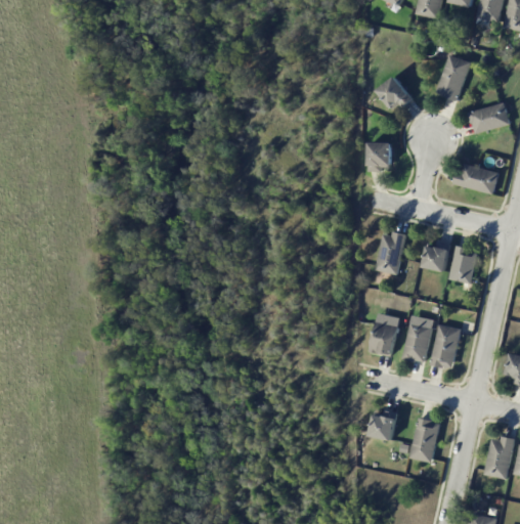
[(439,0),(436,18),(415,13),(417,0),(439,0)]
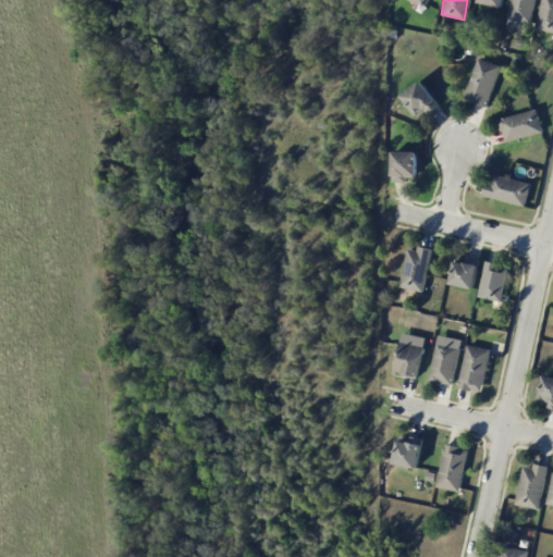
[(533,0),(528,24),(520,22),(519,29),(504,26),(510,0),(533,0)]
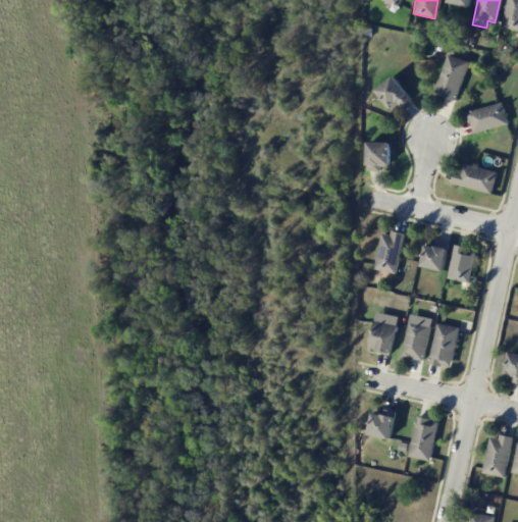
[(517,0),(517,31),(501,27),(507,0),(517,0)]
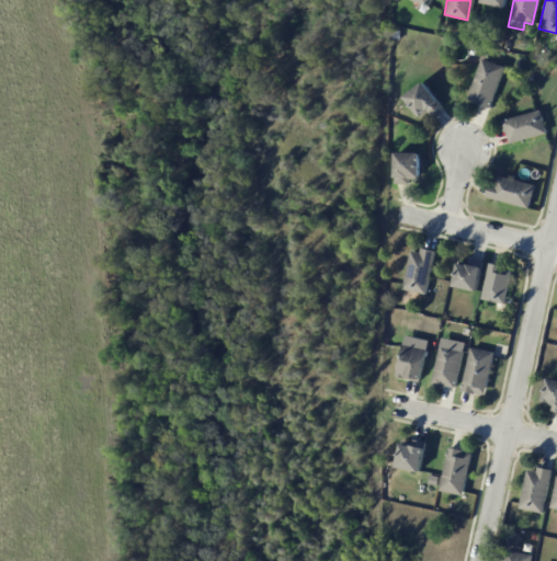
[(390,30),(399,31),(398,39),(390,38),(390,30)]
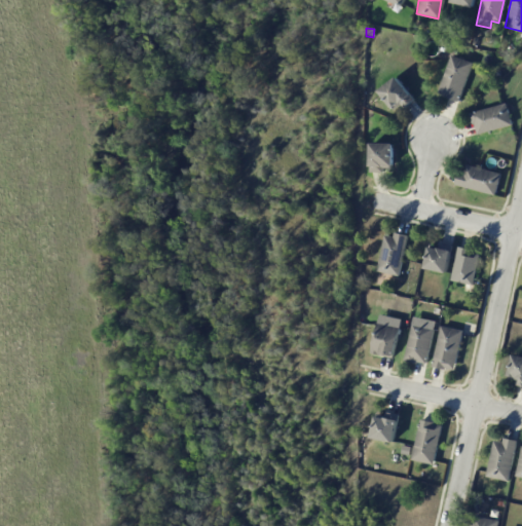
[(452,55),(472,63),(457,102),(445,97),(445,95),(437,92),(450,54),(452,55)]
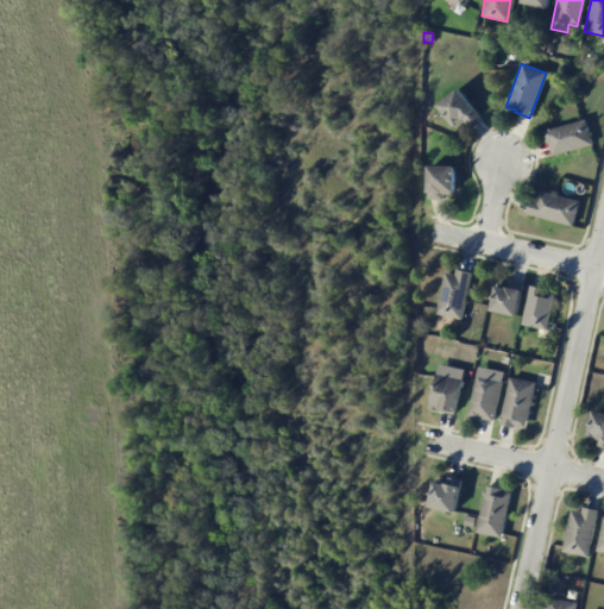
[(567,89),(572,83),(577,88),(572,93),(567,89)]
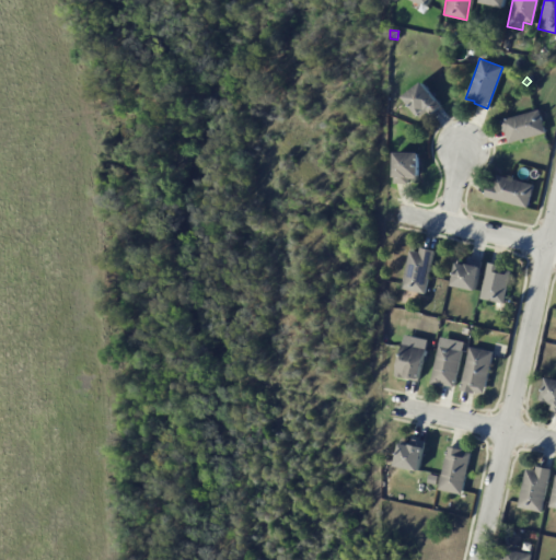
[(438,109),(427,117),(425,113),(418,118),(403,98),(421,83),(437,103),(435,104),(438,108),(438,109)]
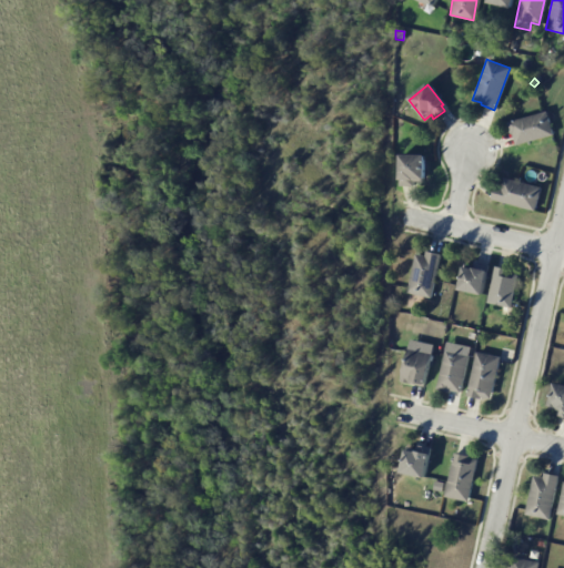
[(516,143),(513,133),(512,134),(509,122),(547,111),(554,134),(517,145),(516,143)]
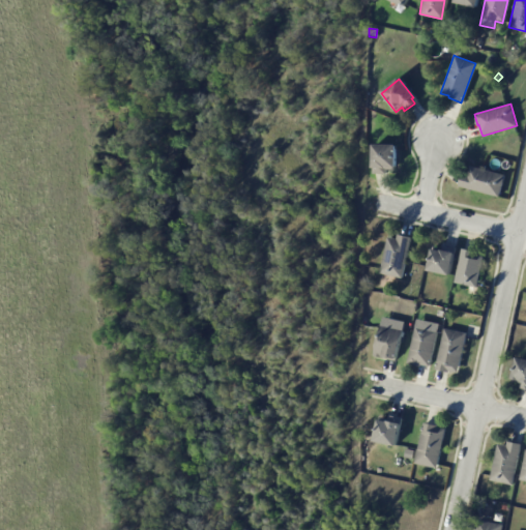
[(386,170),(384,170),(384,174),(373,174),(374,145),(396,145),(395,170),(386,170)]
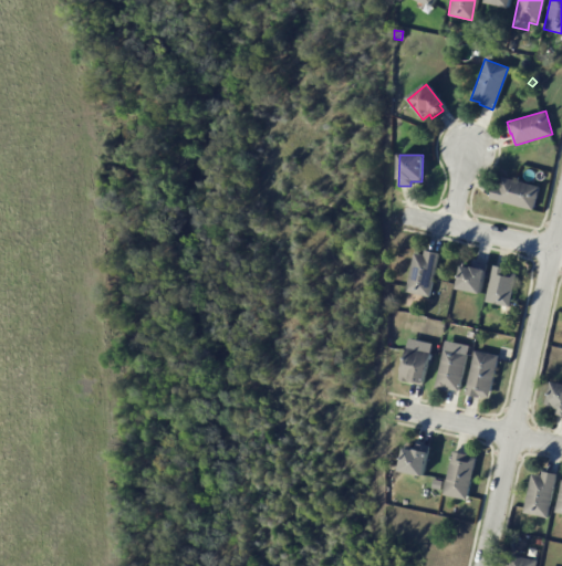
[(533,211),(491,199),(495,185),(499,186),(501,177),(540,187),(533,211)]
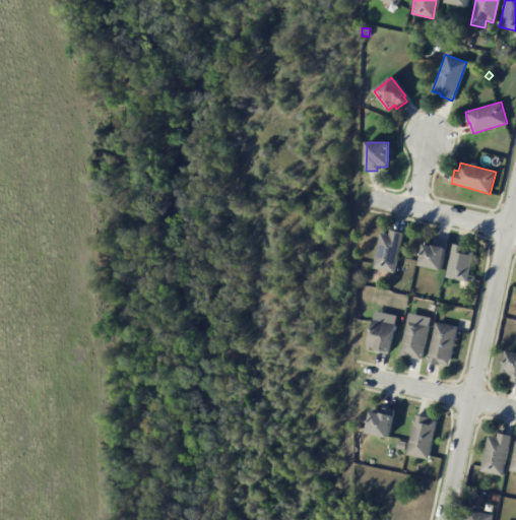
[(390,230),(401,233),(393,272),(372,267),(379,233),(388,234),(389,230),(390,230)]
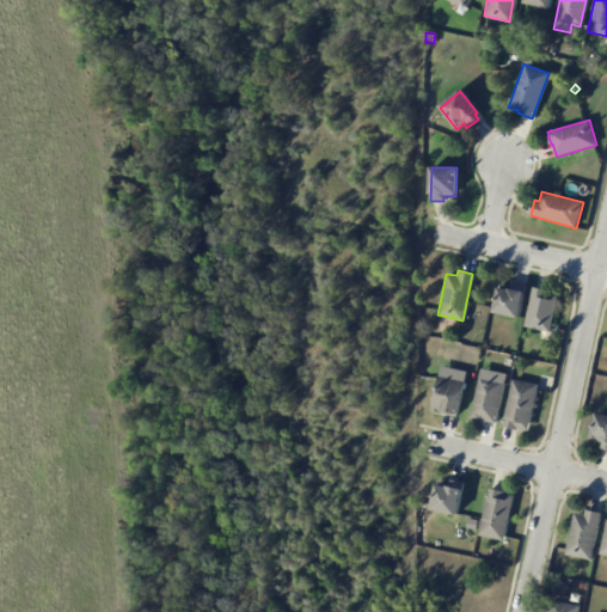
[(507,289),(508,289),(509,288),(523,291),(519,317),(492,312),(497,287),(507,289)]
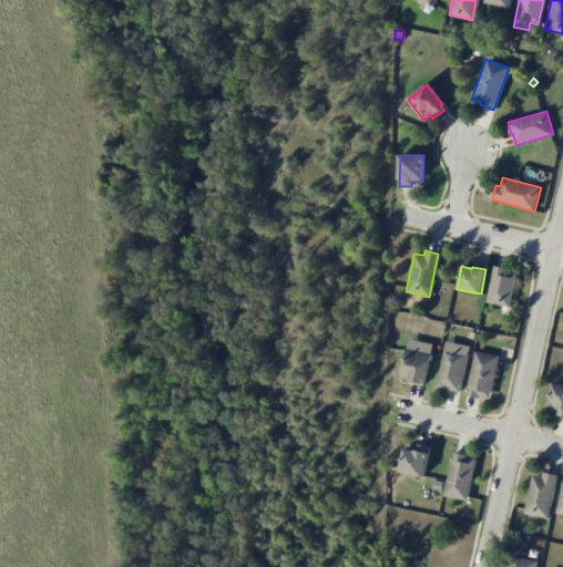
[(494,266),(508,269),(507,272),(515,275),(509,308),(485,302),(493,266),(494,266)]
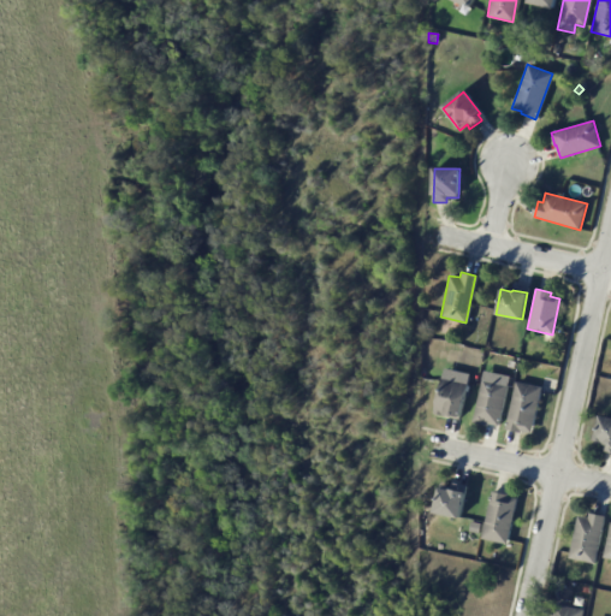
[(456,419),(433,414),(440,377),(466,383),(458,420),(456,419)]
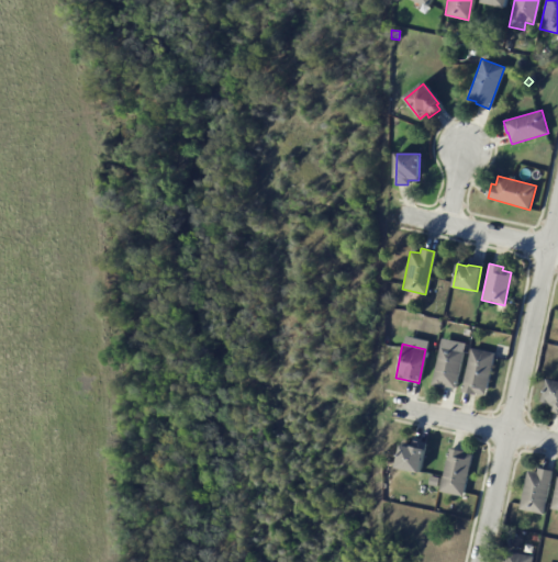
[(453,388),(443,385),(443,388),(431,385),(439,346),(462,350),(455,389),(453,388)]
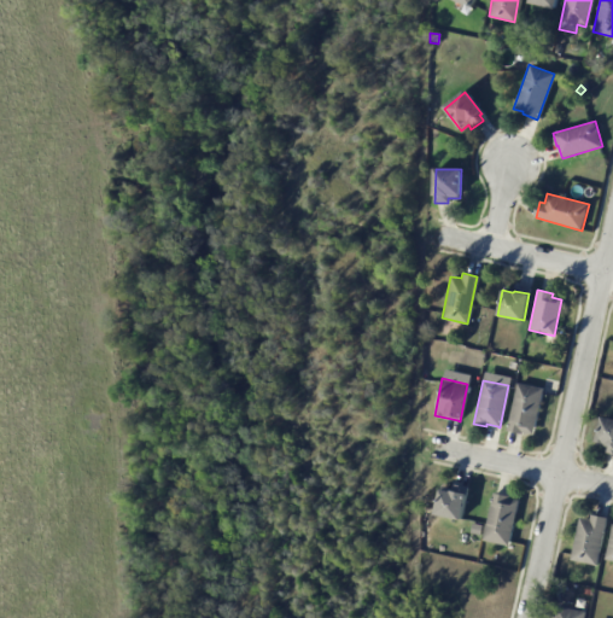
[(530,435),(521,432),(521,435),(506,431),(517,384),(542,389),(532,435),(530,435)]
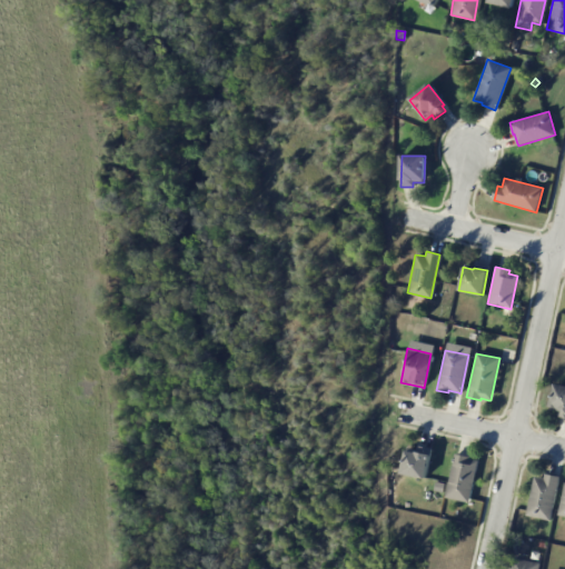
[(564,419),(555,418),(556,412),(552,411),(551,413),(546,411),(547,407),(549,408),(554,386),(564,388),(564,419)]
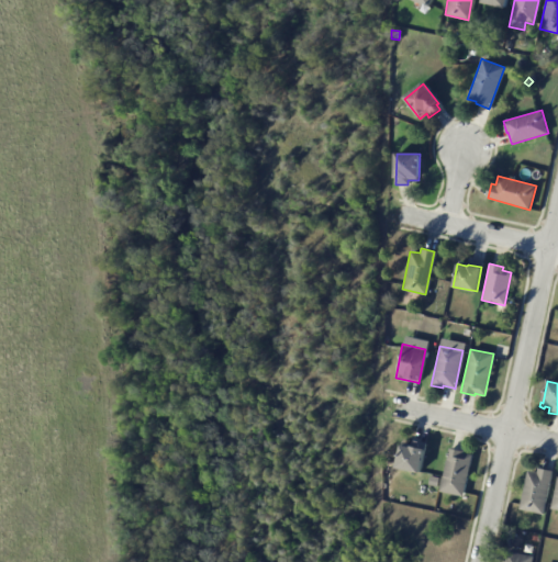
[(408,447),(410,447),(424,449),(419,473),(395,469),(400,446),(408,447)]
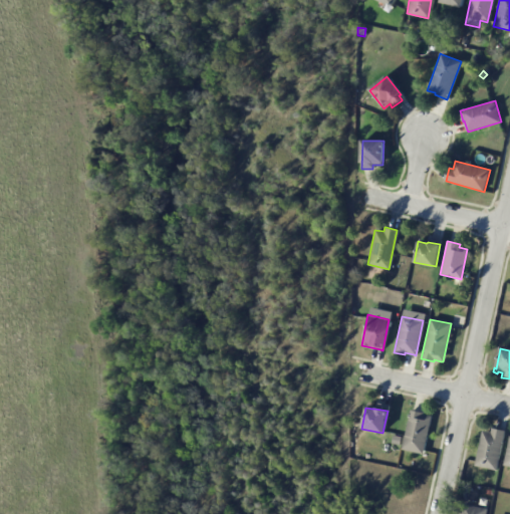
[(411,410),(423,413),(423,414),(431,416),(423,454),(402,450),(410,410),(411,410)]
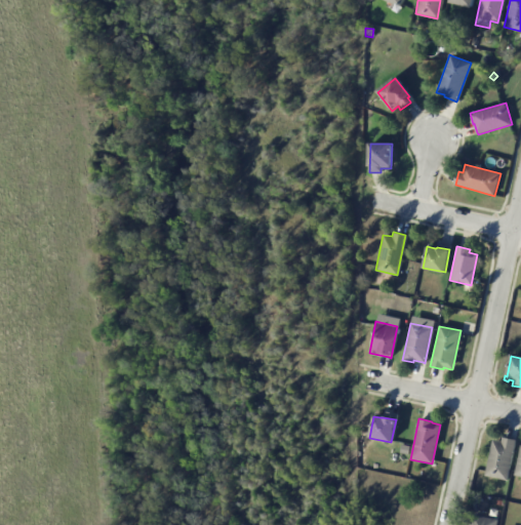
[(504,438),(515,440),(506,480),(484,476),(492,440),(501,442),(502,437),(504,438)]
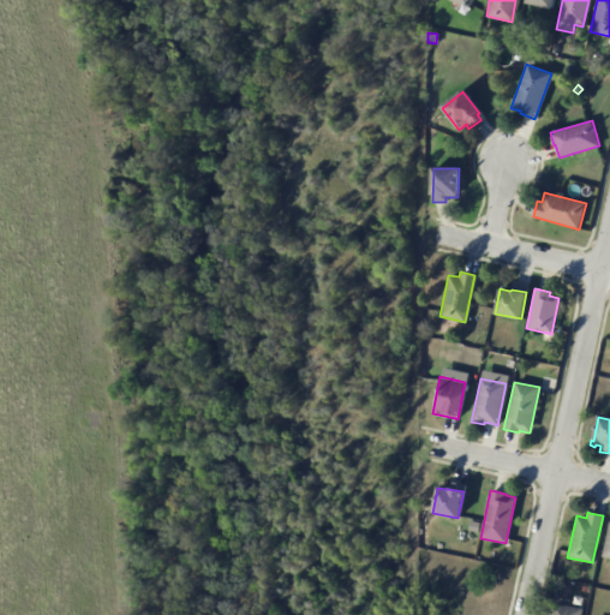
[(609,520),(605,520),(598,556),(609,559),(609,520)]
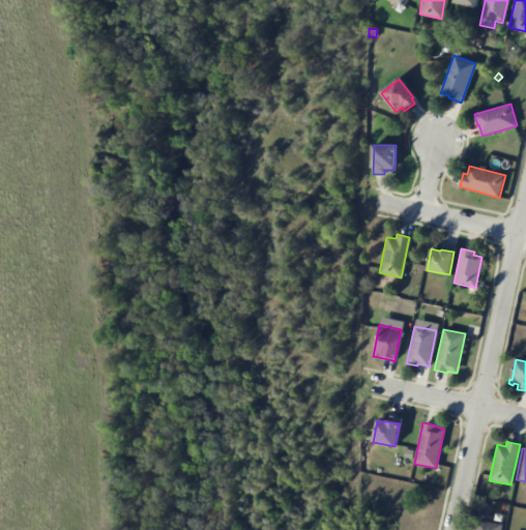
[(486,522),(501,525),(499,529),(474,529),(476,520),(486,522)]
